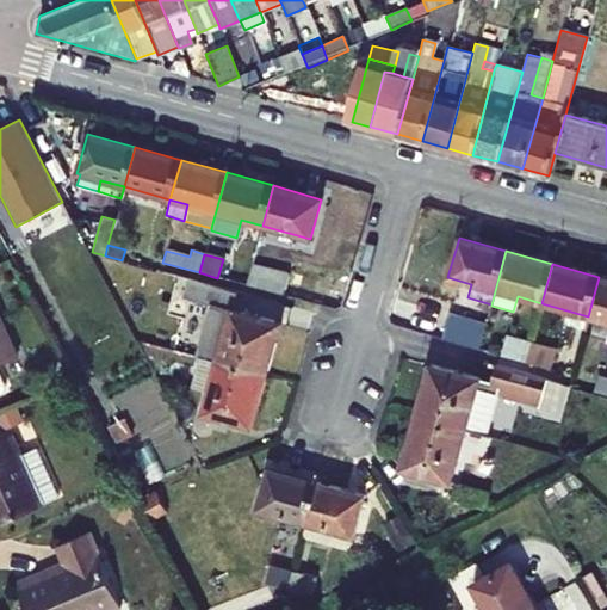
[(287,277),(251,266),(246,285),(282,296),(287,277)]
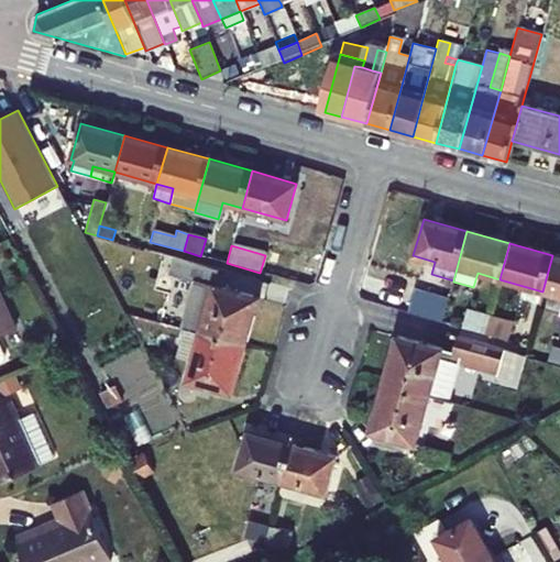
[(559,256),(552,255),(542,291),(559,296),(559,311),(559,313),(559,256)]
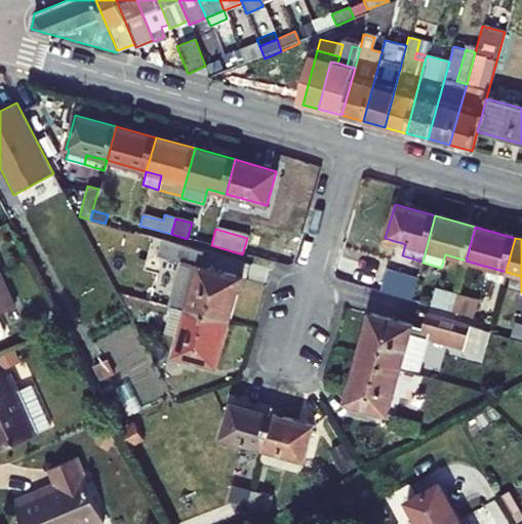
[(185,311),(228,323),(240,278),(198,267),(202,251),(160,239),(156,256),(179,264),(167,306),(170,307),(185,311)]
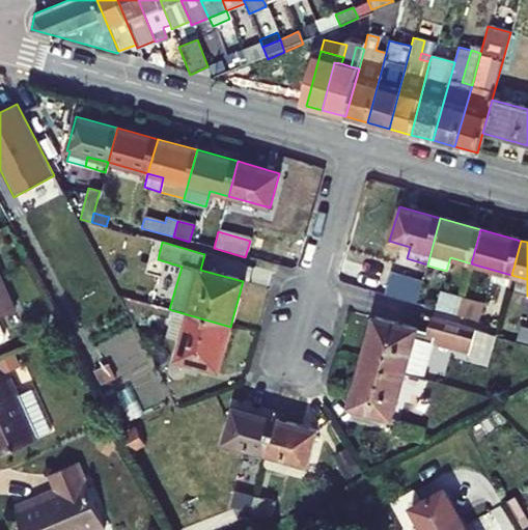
[(422,282),(389,273),(383,296),(416,304),(422,282)]
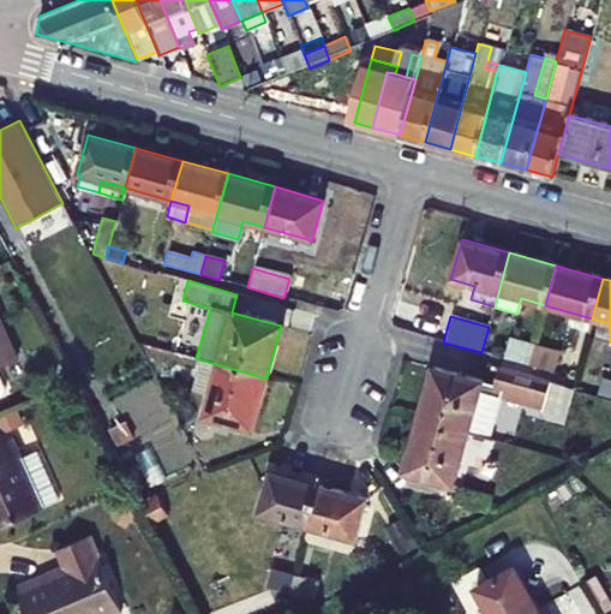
[(0,393),(1,389),(0,387),(0,367),(15,361),(0,327),(0,393)]
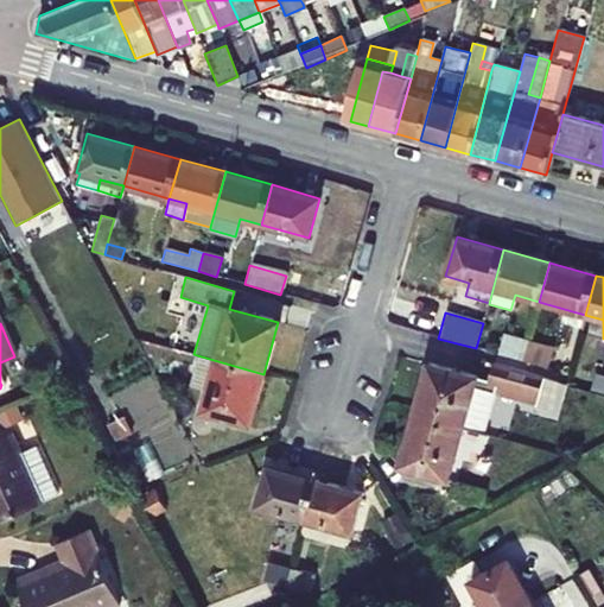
[(502,335),(497,354),(522,361),(527,342),(502,335)]
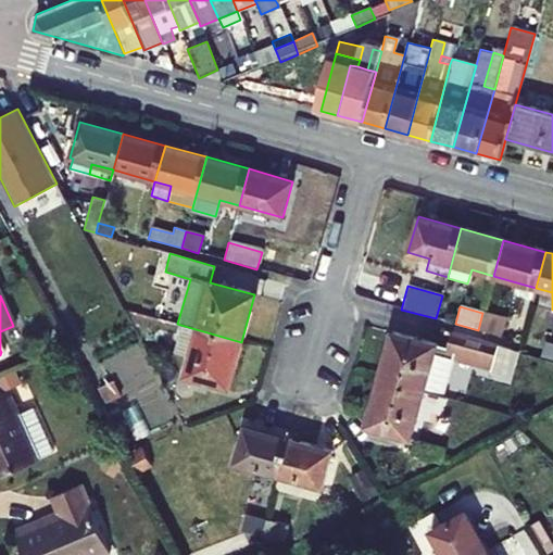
[(482,313),(478,330),(501,337),(505,319),(482,313)]
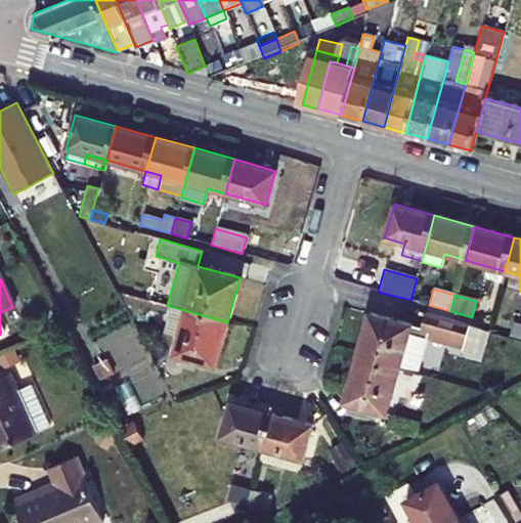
[(170,306),(163,333),(177,337),(184,310),(170,306)]
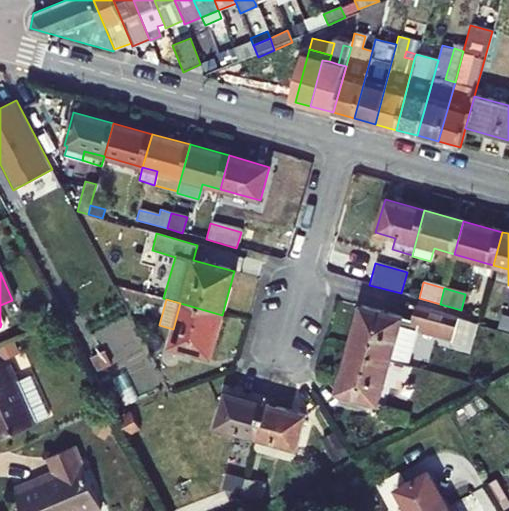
[(210,358),(222,315),(180,303),(173,329),(168,347),(210,358)]
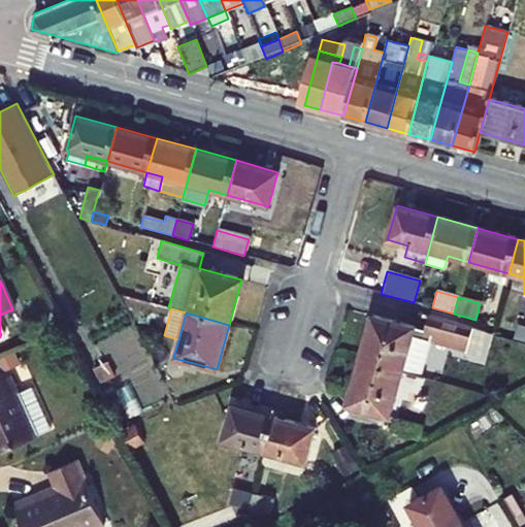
[(371,316),(358,361),(409,374),(411,375),(421,339),(478,355),(485,331),(428,316),(424,330),(371,316)]
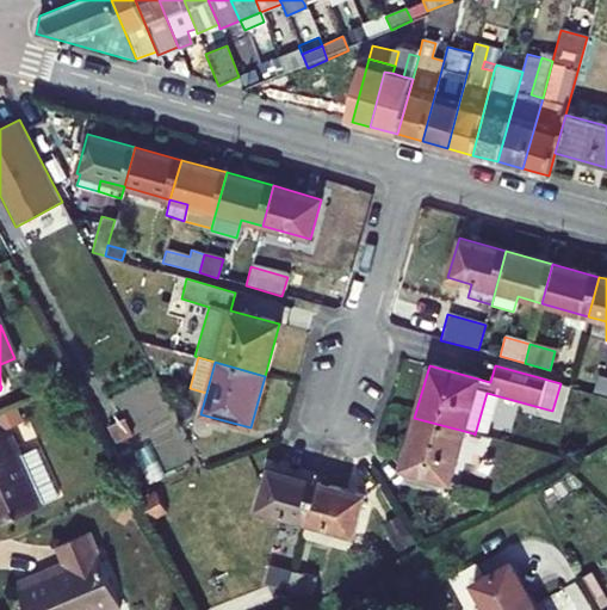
[(414,418),(400,469),(450,484),(456,463),(464,466),(474,433),(414,418)]
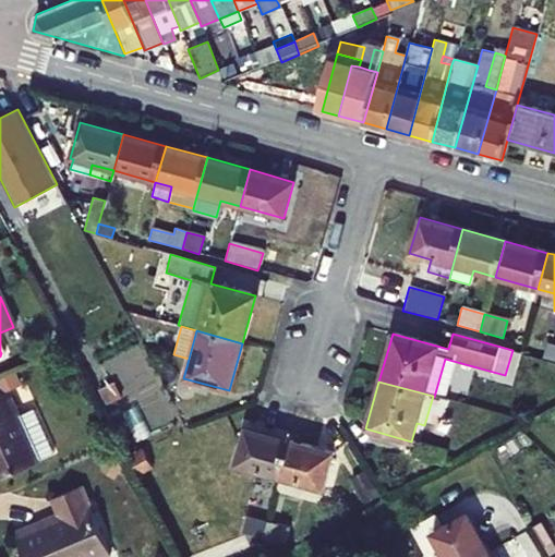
[(16,416),(8,397),(0,400),(0,479),(37,462),(36,460),(51,453),(32,409),(16,416)]
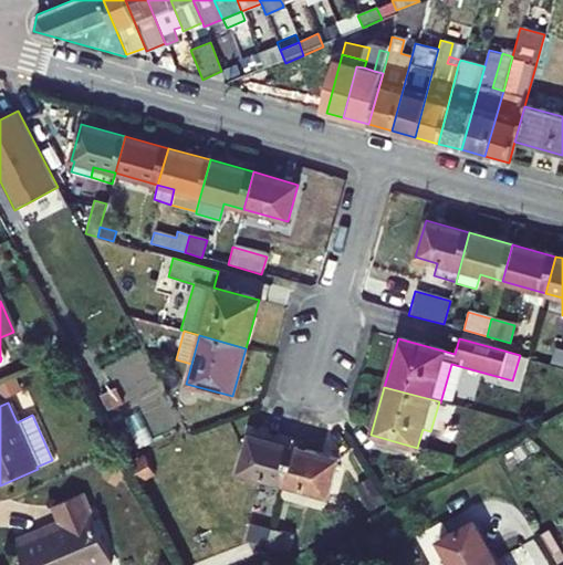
[(248,435),(238,471),(282,484),(292,447),(248,435)]
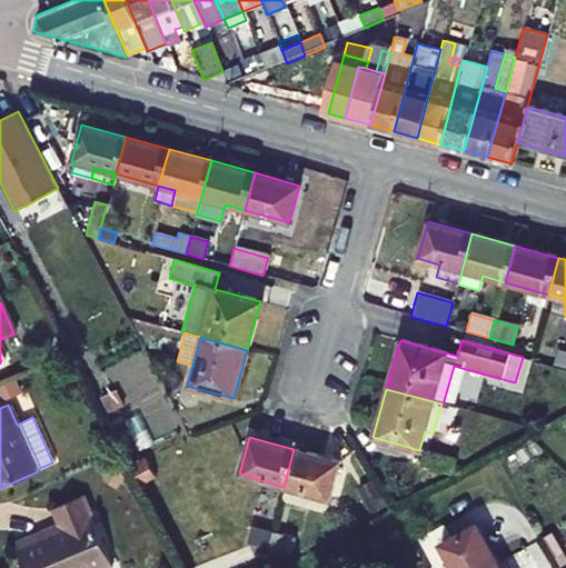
[(294,449),(284,487),(328,499),(338,461),(294,449)]
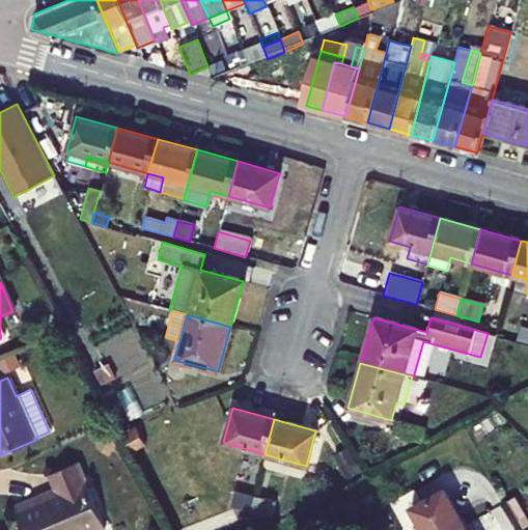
[(135,428),(120,436),(130,451),(143,444),(135,428)]
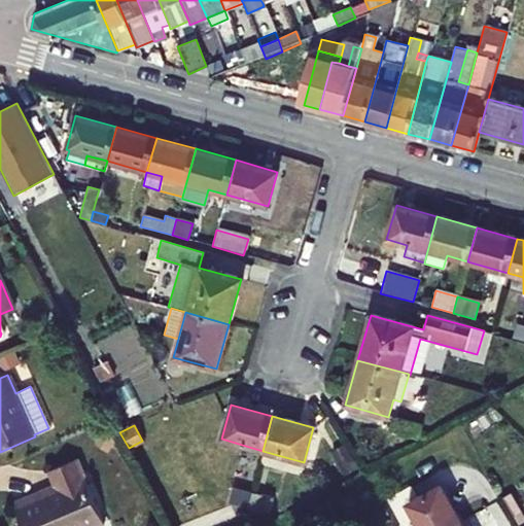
[(329,453),(343,476),(357,467),(344,445),(329,453)]
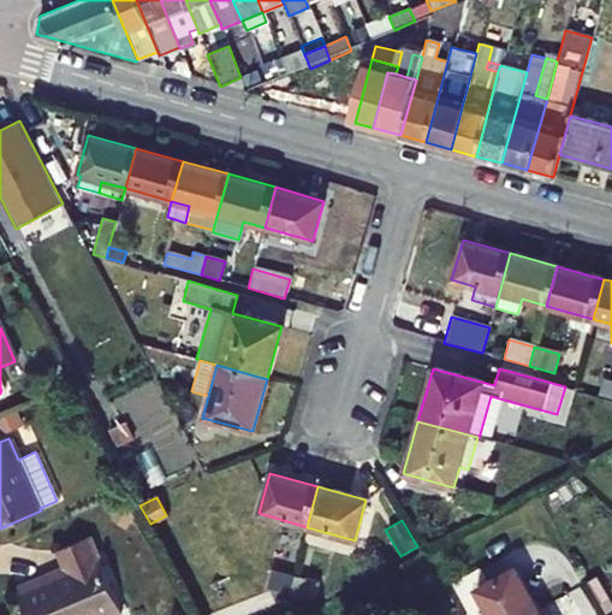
[(307,527),(302,543),(350,556),(355,540),(307,527)]
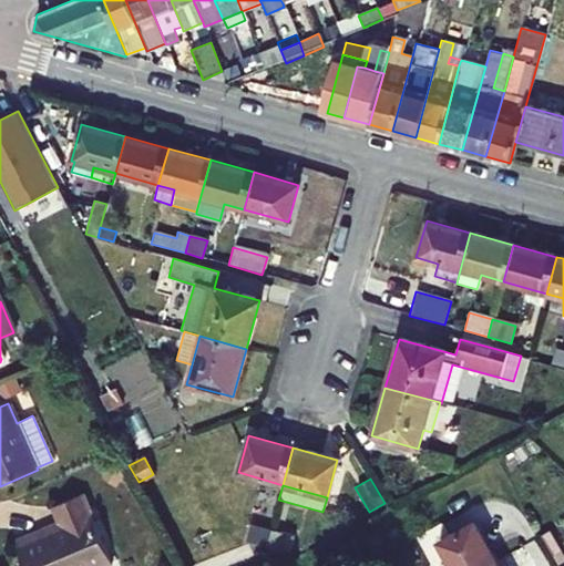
[(81,494),(50,507),(59,527),(14,546),(23,565),(103,565),(110,563),(81,494)]
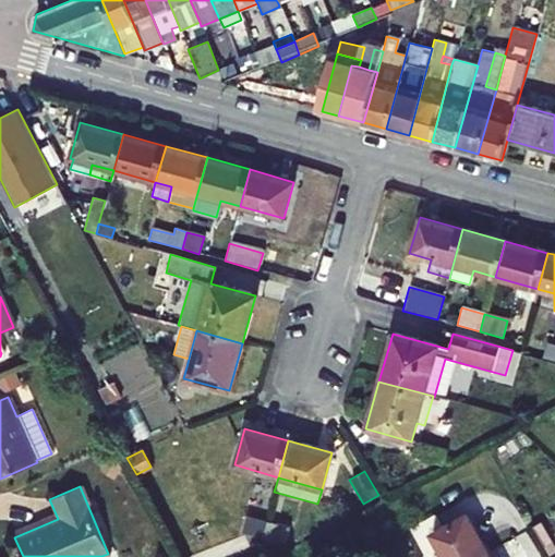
[(467,515),(431,534),(443,556),(480,556),(487,553),(467,515)]
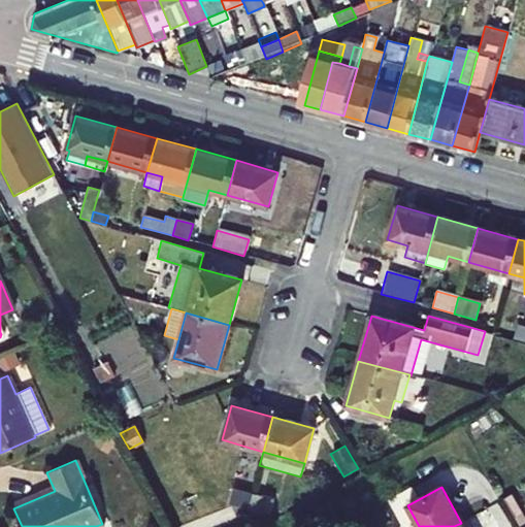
[(232,489),(228,504),(247,509),(251,494),(232,489)]
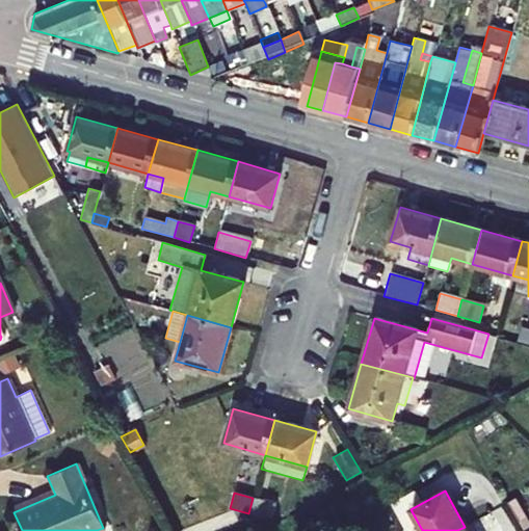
[(248,513),(269,520),(274,503),(253,498),(248,513)]
